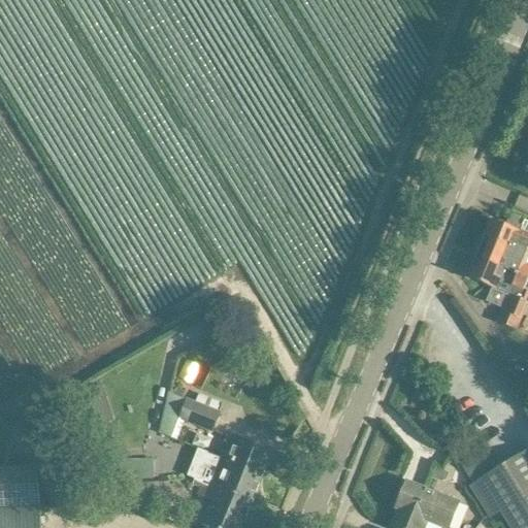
[(491,220),(484,237),(527,254),(527,233),(521,231),(523,227),(519,225),(508,221),(507,221),(505,226),(491,220)]
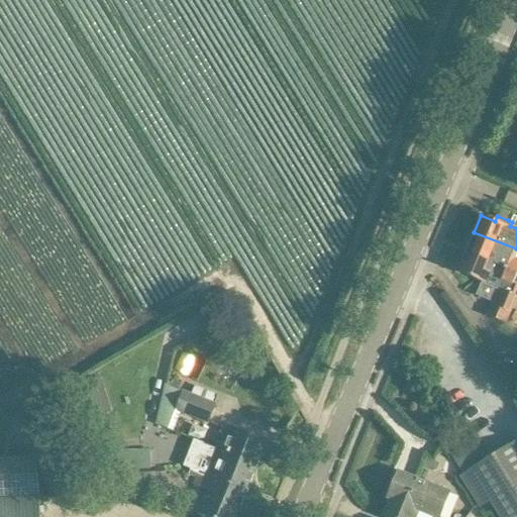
[(516,248),(474,232),(467,251),(516,272),(516,248)]
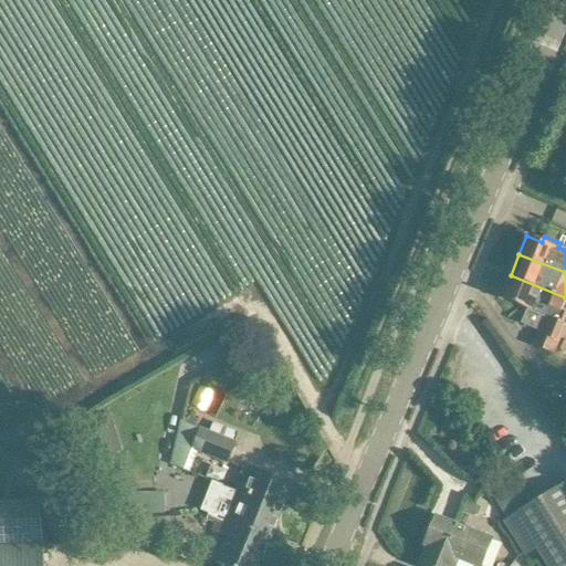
[(528,310),(523,323),(540,331),(533,346),(554,355),(565,327),(565,297),(511,275),(501,299),(528,310)]
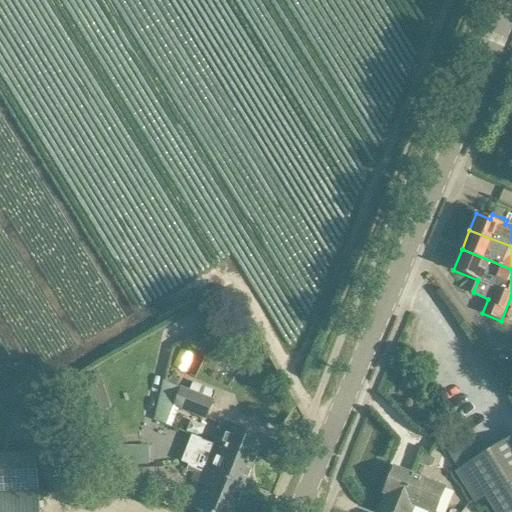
[(172,427),(180,408),(206,418),(213,401),(210,400),(214,390),(194,382),(189,392),(181,389),(164,381),(154,419),(172,427)]
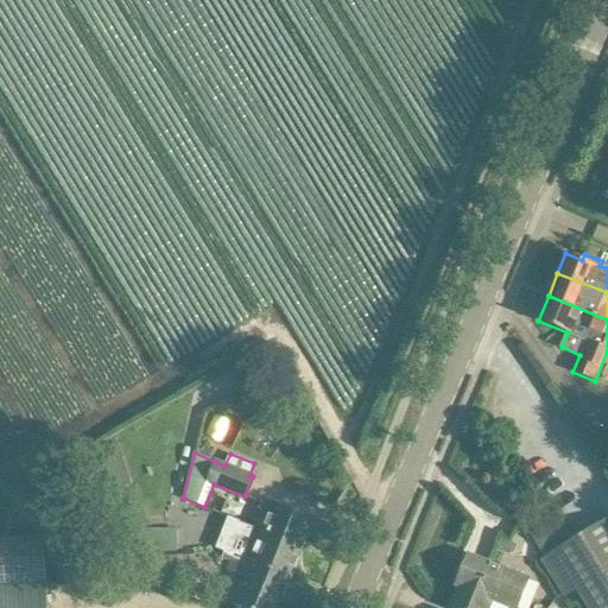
[(263,504),(253,527),(271,534),(268,539),(301,552),(312,523),(263,504)]
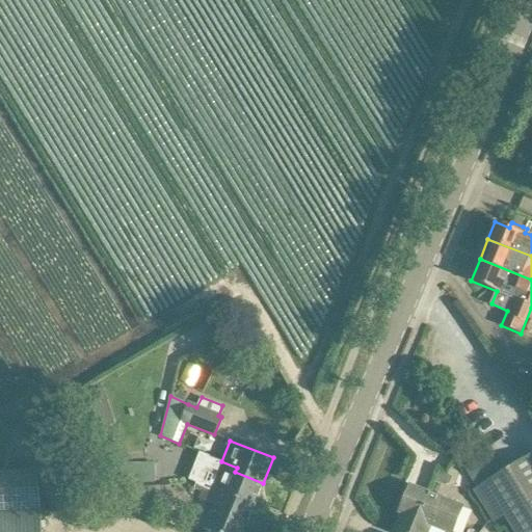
[(200,453),(189,480),(197,483),(254,505),(263,483),(235,472),(237,468),(221,461),(200,453)]
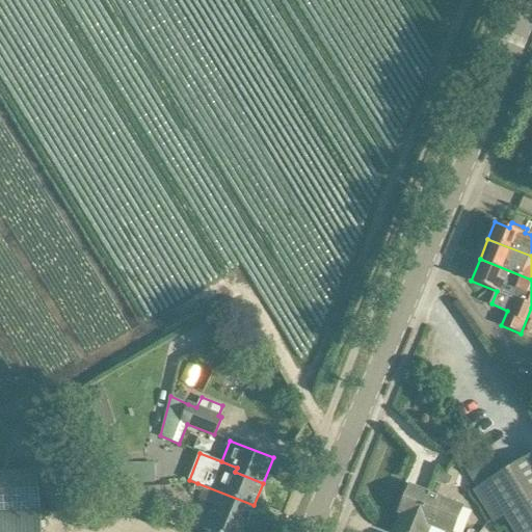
[(474,490),(494,523),(504,515),(514,531),(531,531),(531,457),(530,455),(474,490)]
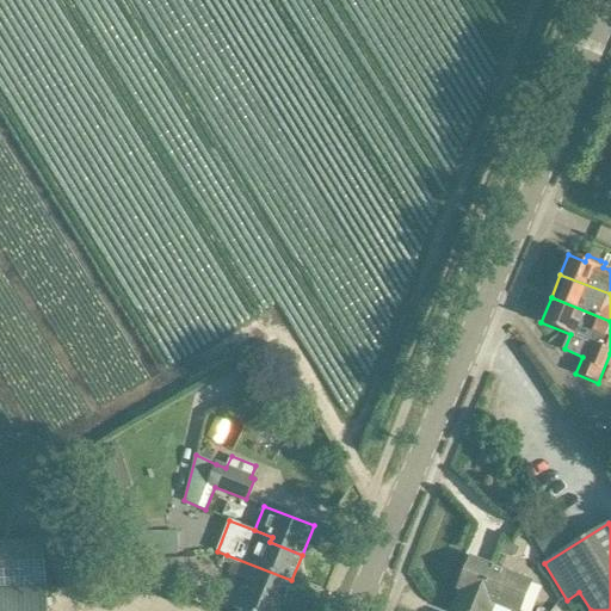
[(176,531),(128,534),(129,555),(179,554),(176,531)]
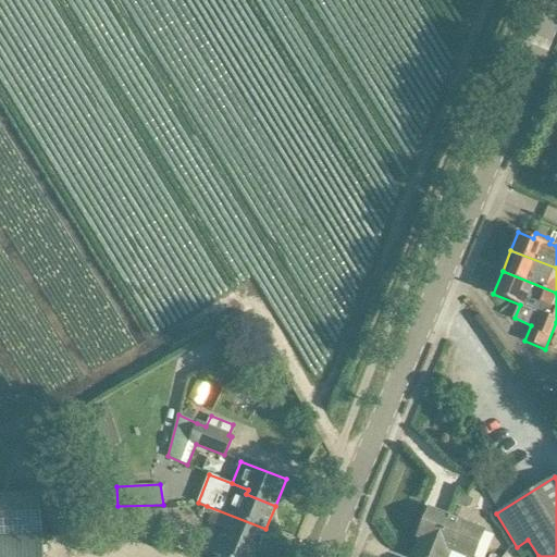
[(0,493),(0,556),(44,556),(41,491),(0,493)]
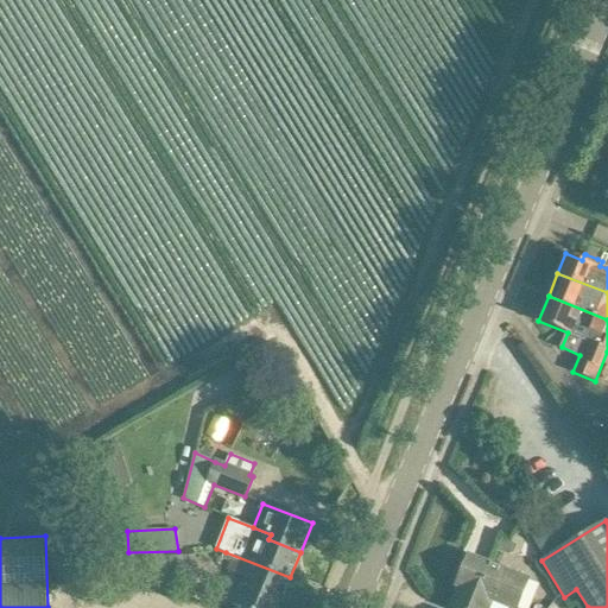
[(515,546),(501,540),(498,549),(510,553),(513,551),(515,546)]
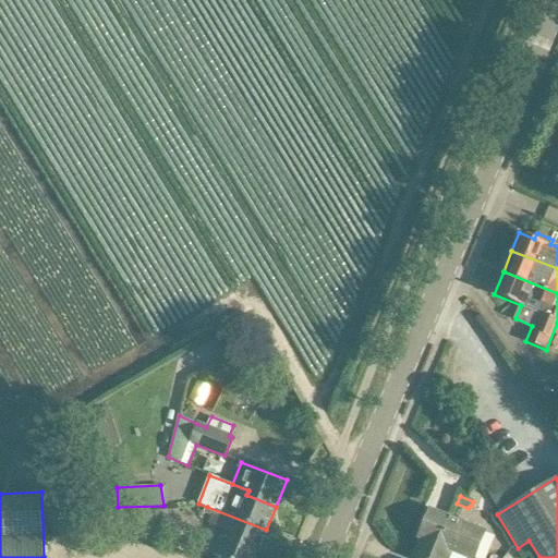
[(223,557),(254,557),(266,530),(207,507),(204,514),(211,518),(209,525),(228,533),(219,556),(223,557)]
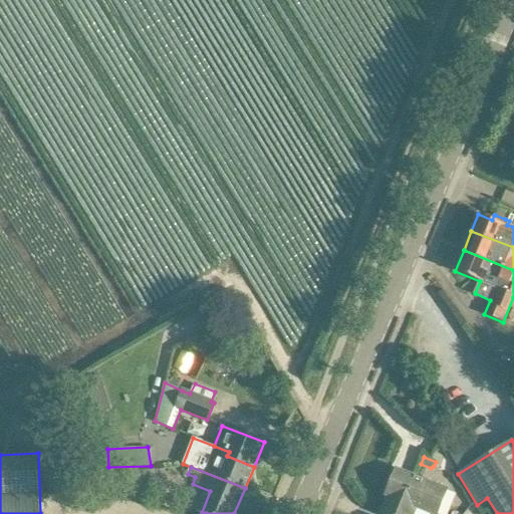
[(102,497),(156,493),(154,469),(101,472),(102,497)]
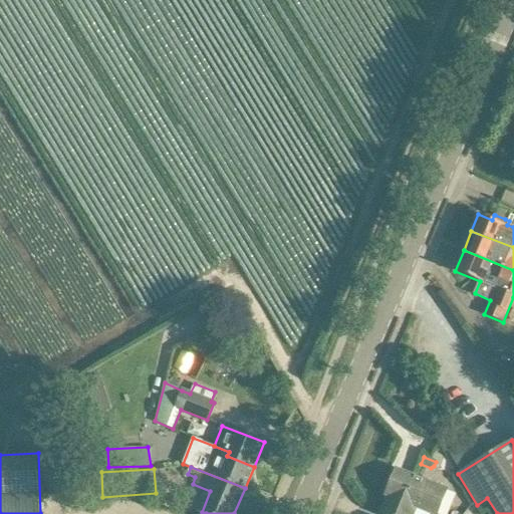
[(436,513),(446,489),(396,470),(386,495),(388,496),(380,513),(413,513),(416,507),(433,513),(436,513)]
